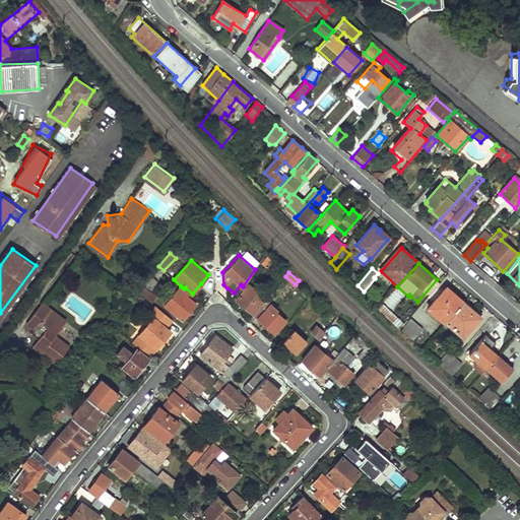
[(157,279),(152,275),(146,284),(150,287),(157,279)]
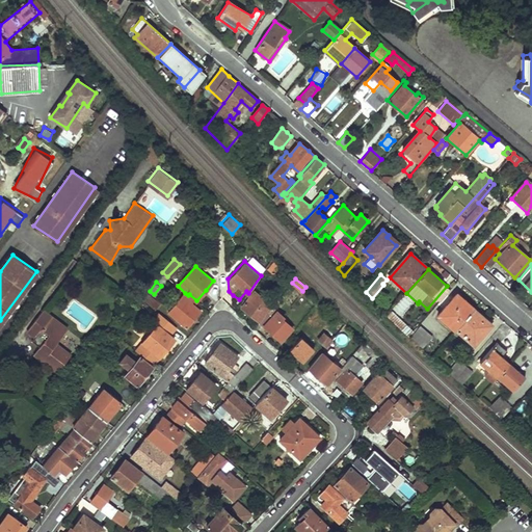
[(270,316),(275,310),(276,308),(254,290),(241,307),(251,315),(260,322),(267,313),(270,316)]
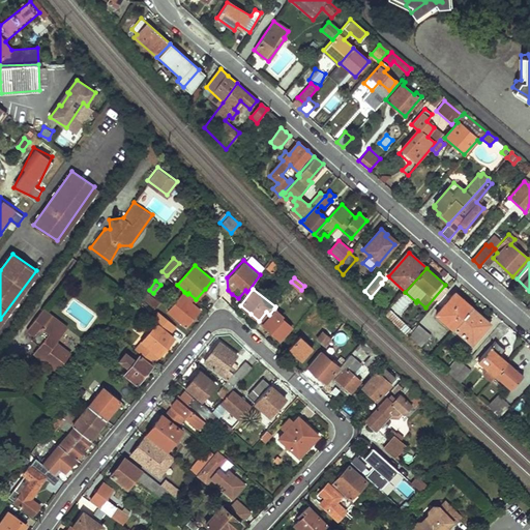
[(159,300),(148,292),(144,298),(155,307),(159,300)]
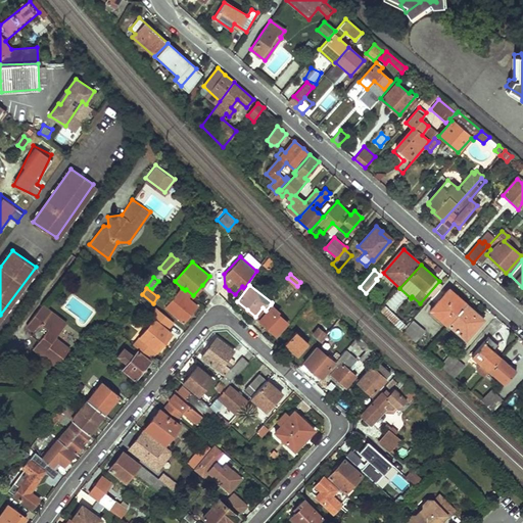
[(185,290),(182,288),(167,306),(184,321),(191,313),(198,303),(192,299),(193,297),(185,290)]
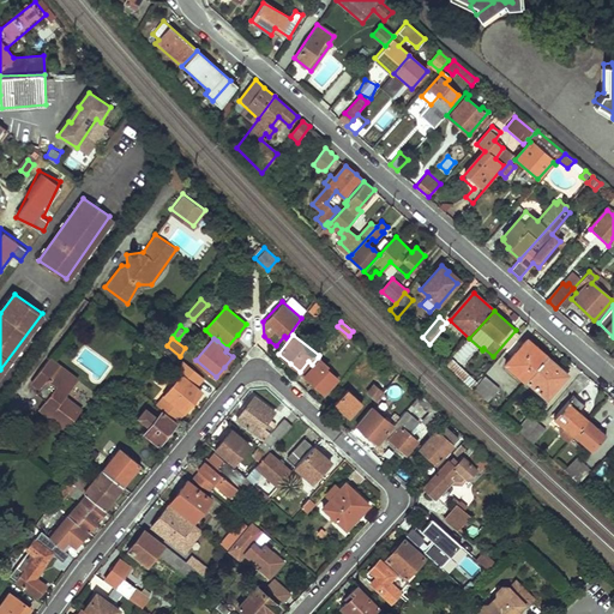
[(547,357),(527,341),(506,365),(525,383),(527,381),(547,357)]
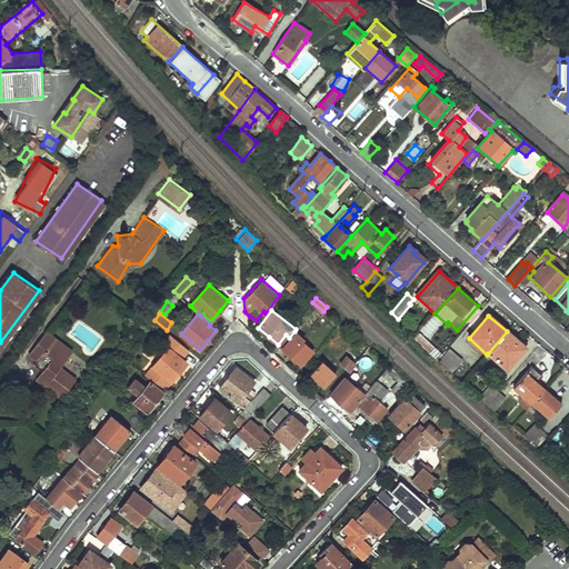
[(160,329),(153,325),(148,332),(153,338),(160,329)]
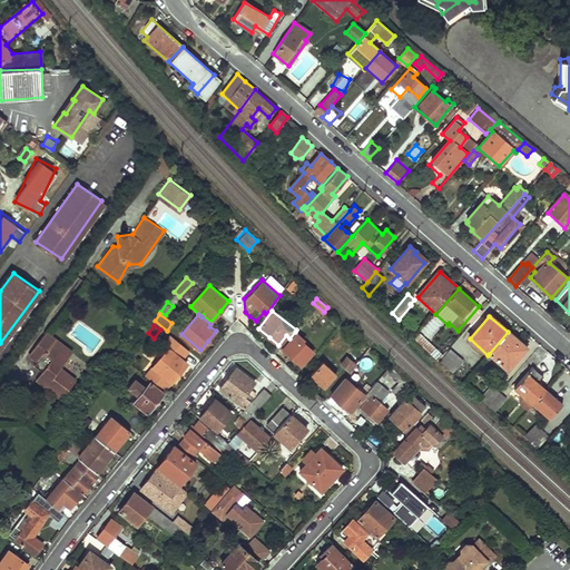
[(74,351),(46,331),(29,353),(38,360),(35,365),(42,371),(37,380),(62,399),(77,380),(60,367),(74,351)]
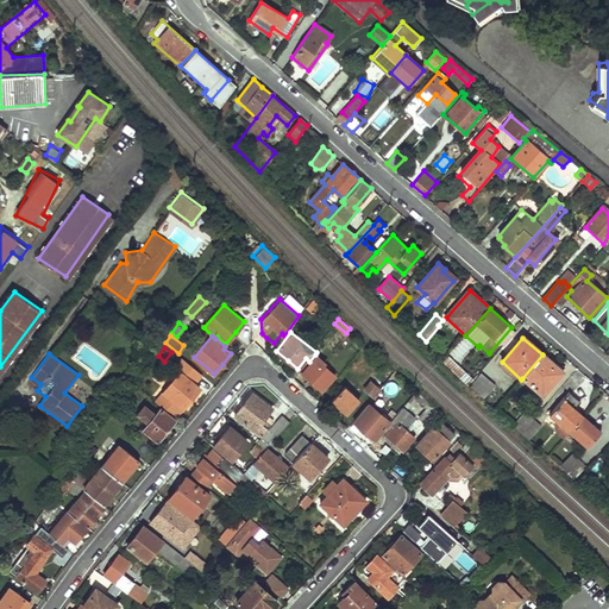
[(325,363),(315,355),(309,362),(306,358),(297,369),(297,370),(303,375),(303,374),(311,381),(322,391),(334,375),(324,365),(325,363)]
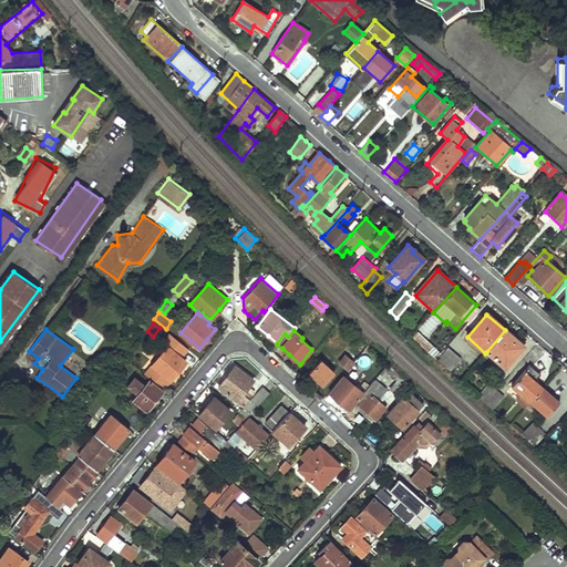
[(419,330),(412,336),(433,356),(440,350),(419,330)]
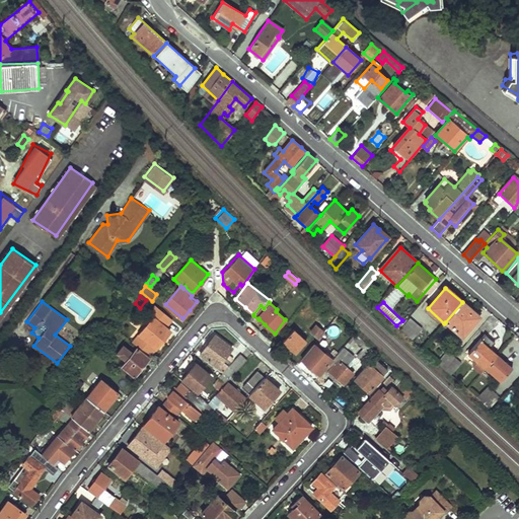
[(462,302),(445,322),(462,337),(477,319),(467,310),(469,308),(462,302)]
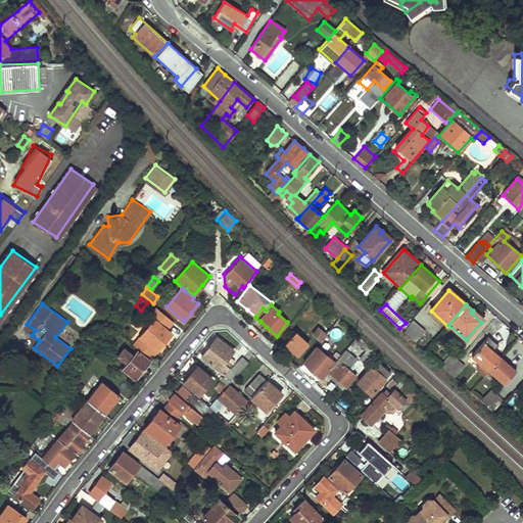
[(173,333),(154,319),(133,343),(151,359),(165,341),(173,333)]
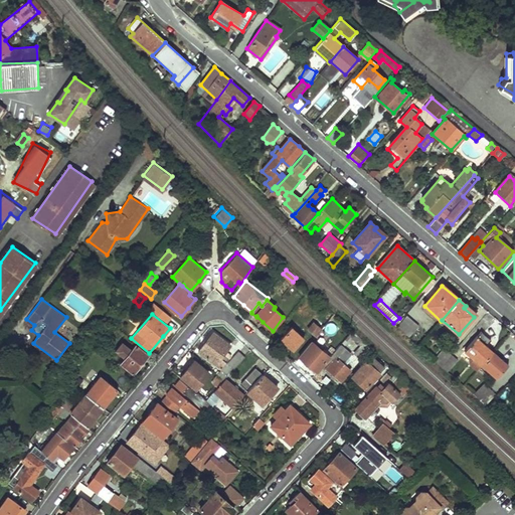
[(326,325),(315,317),(307,327),(315,334),(318,331),(319,332),(326,325)]
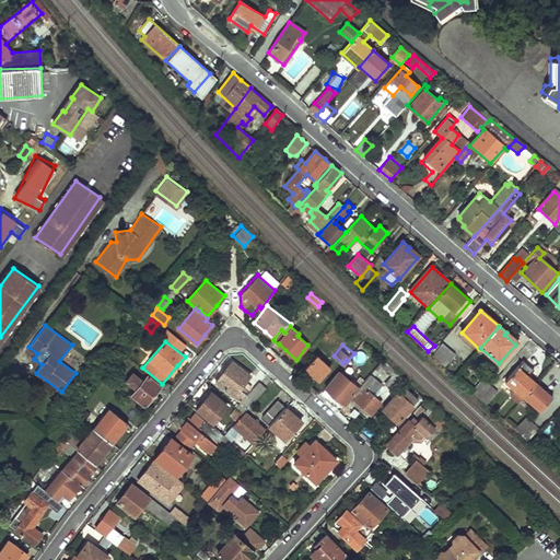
[(454,356),(441,345),(432,356),(444,368),(454,356)]
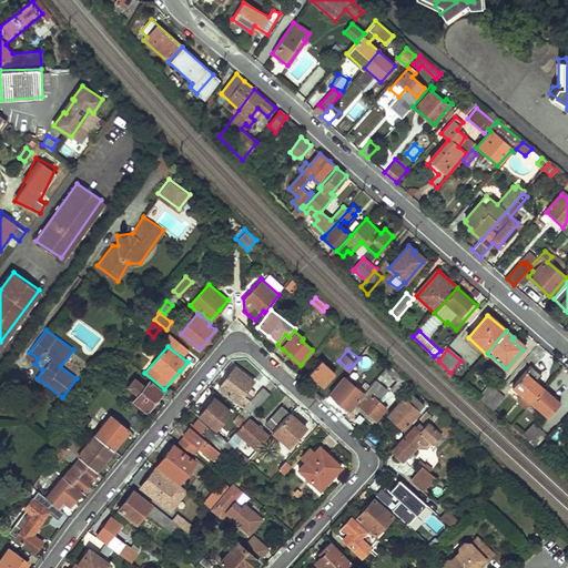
[(335,372),(321,358),(308,373),(316,381),(323,386),(335,372)]
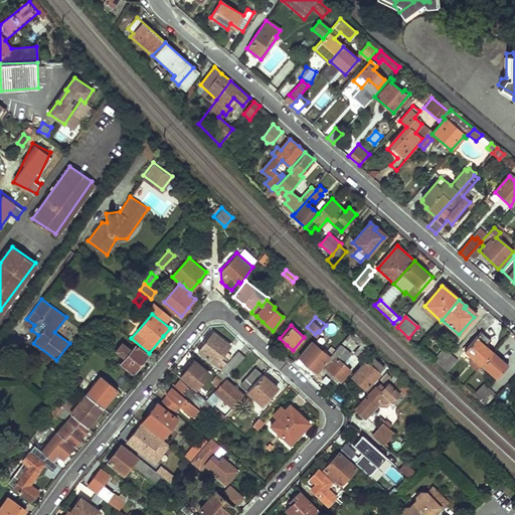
[(228,343),(212,331),(198,351),(220,369),(231,355),(226,351),(230,345),(228,343)]
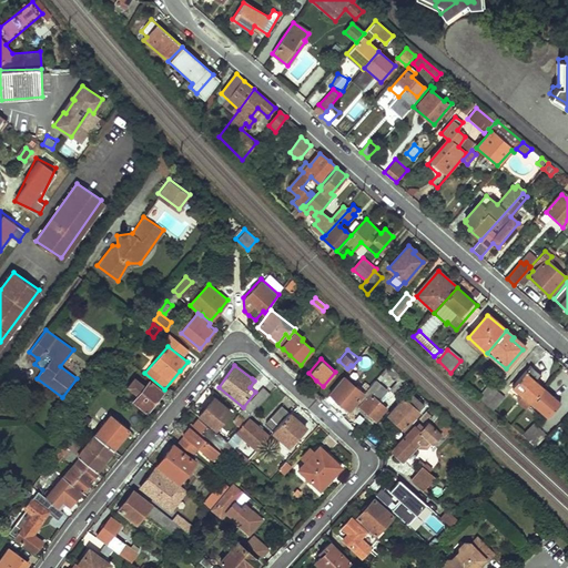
[(409,384),(388,365),(385,368),(397,381),(392,388),(401,395),(409,384)]
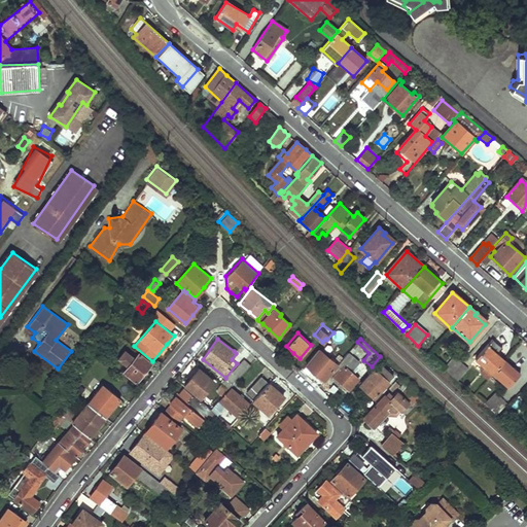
[(501,348),(492,340),(476,359),(484,366),(479,372),(488,380),(493,375),(504,361),(496,354),(501,348)]
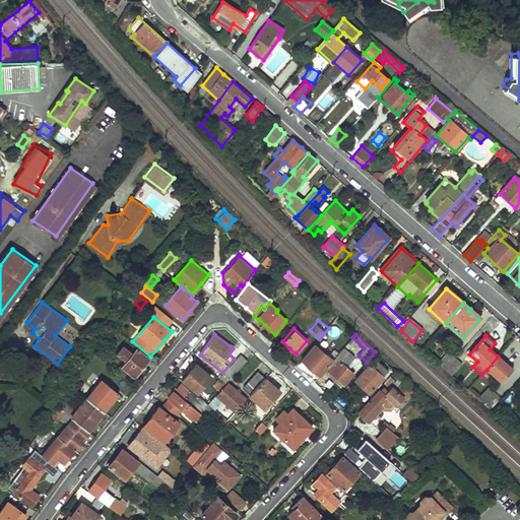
[(149,358),(137,347),(133,352),(124,344),(117,353),(127,362),(122,367),(133,376),(143,365),(149,358)]
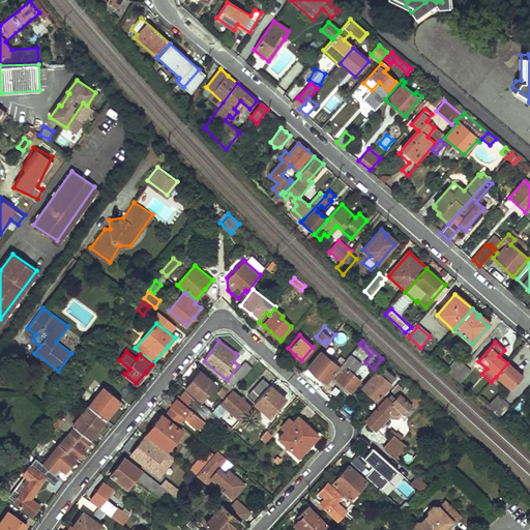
[(331,377),(345,361),(337,355),(332,361),(321,352),(308,366),(315,372),(313,374),(315,376),(318,378),(319,377),(326,383),(331,377)]
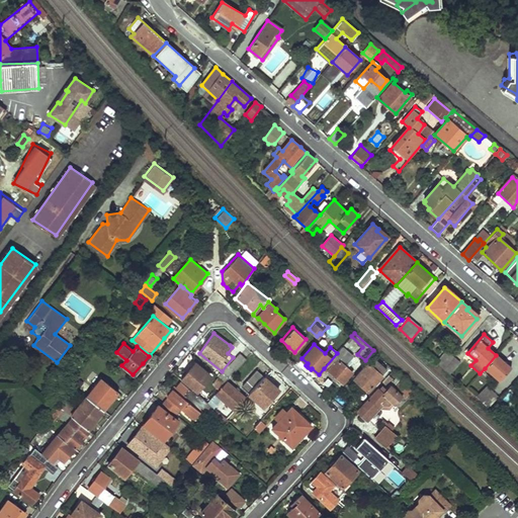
[(353,356),(342,347),(337,353),(324,368),(328,371),(329,370),(335,375),(342,382),(352,371),(347,366),(348,365),(347,363),(353,356)]
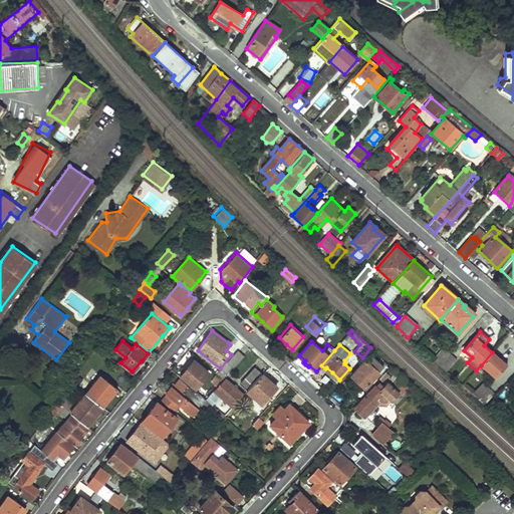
[(449,354),(443,348),(434,359),(440,365),(449,354)]
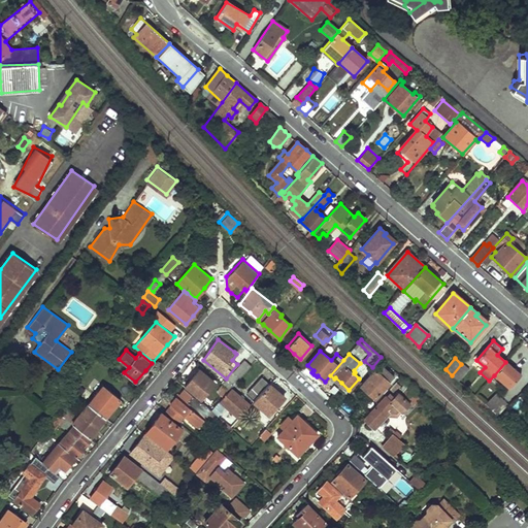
[(252,366),(244,360),(223,384),(230,390),(232,388),(252,366)]
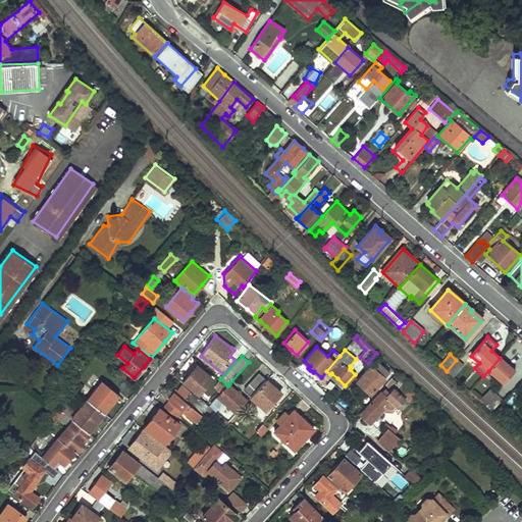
[(515,371),(500,358),(488,371),(504,384),(515,371)]
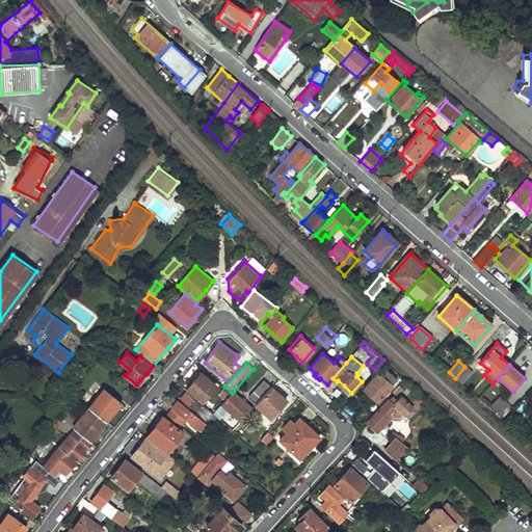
[(466,366),(464,367),(455,378),(461,384),(473,372),(466,366)]
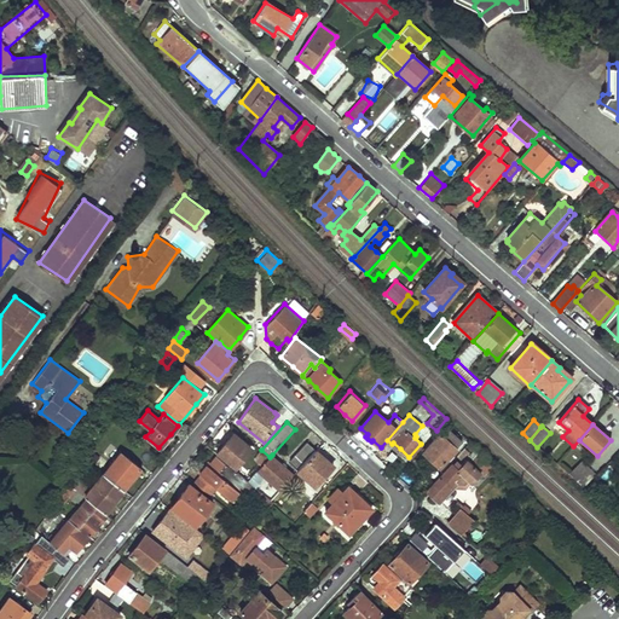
[(463,441),(447,427),(424,451),(433,458),(441,467),(463,441)]
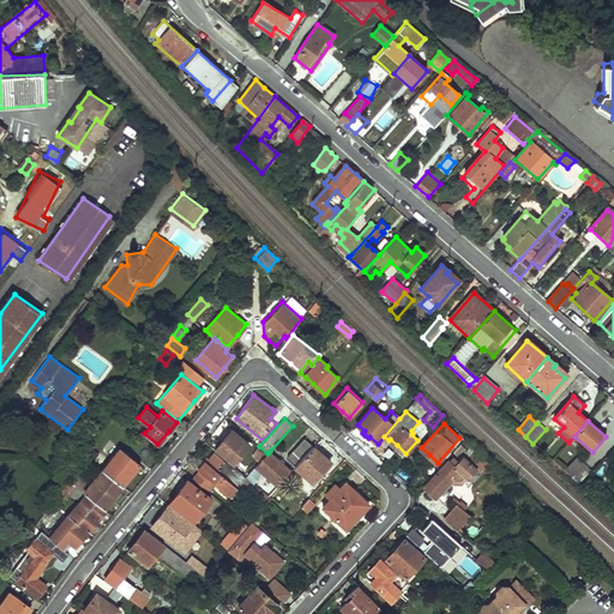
[(250,444),(232,429),(224,437),(215,450),(232,465),(250,444)]
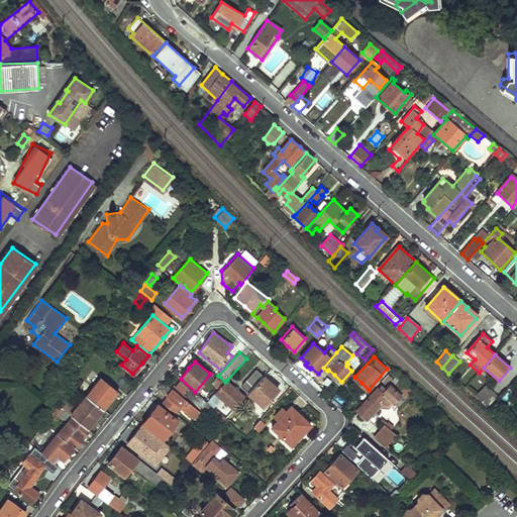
[(265,376),(259,370),(245,386),(251,391),(265,376)]
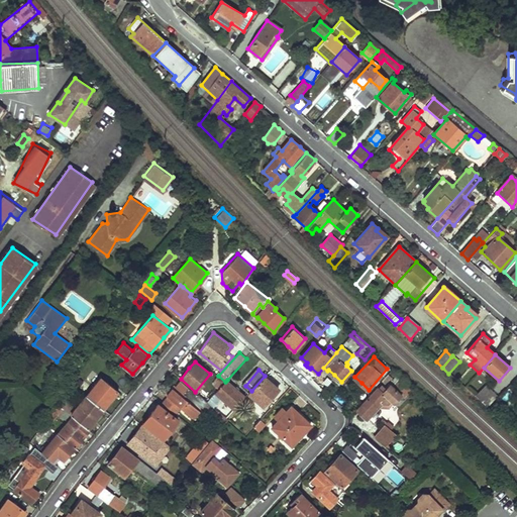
[(271,378),(267,374),(265,376),(251,391),(248,394),(266,408),(271,402),(269,400),(279,389),(272,382),(274,380),(271,378)]
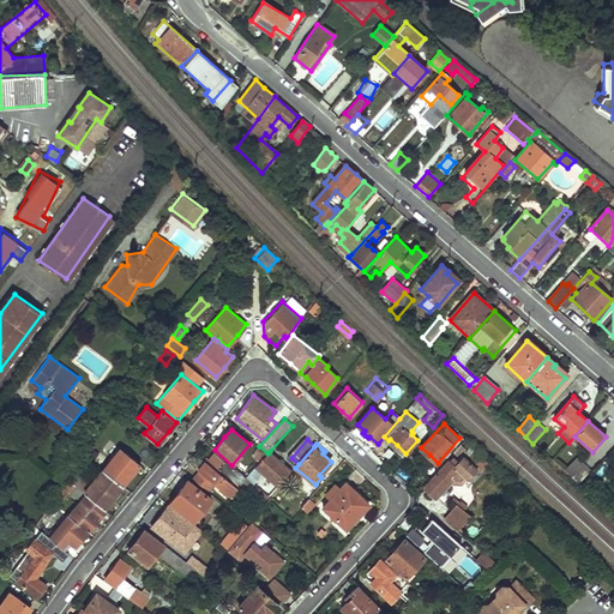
[(489,459),(476,447),(467,458),(463,456),(455,464),(450,459),(422,488),(433,497),(447,481),(452,485),(463,481),(467,476),(469,479),(477,468),(485,465),(489,459)]
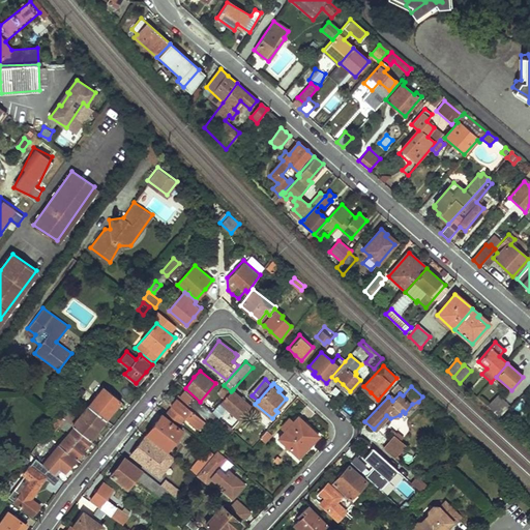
[(120,401),(104,387),(88,405),(106,418),(117,404),(120,401)]
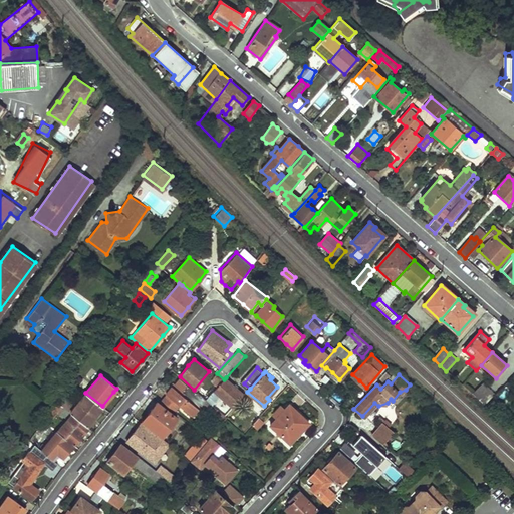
[(235,387),(226,377),(224,379),(206,400),(211,403),(218,396),(233,408),(245,395),(235,387)]
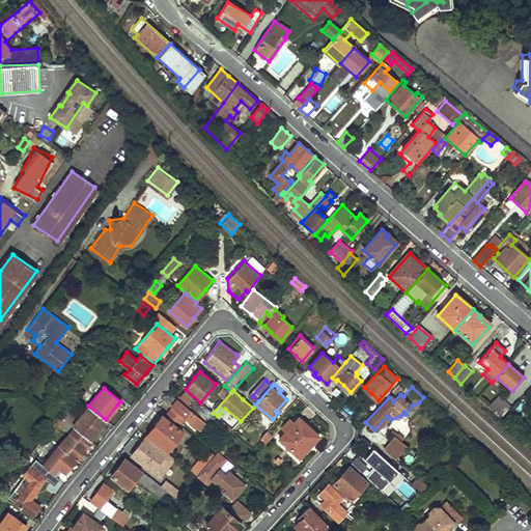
[(202,406),(186,391),(182,396),(179,395),(176,398),(171,406),(172,407),(167,414),(179,423),(185,417),(198,428),(212,412),(203,404),(202,406)]
